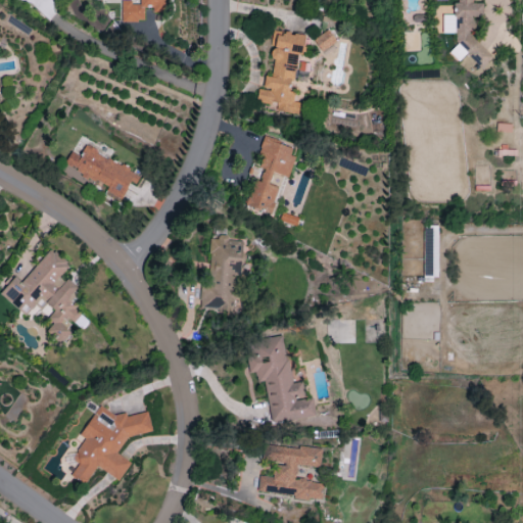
[(163,10),(163,0),(137,0),(138,2),(122,1),(121,20),(143,21),(144,9),(163,10)]
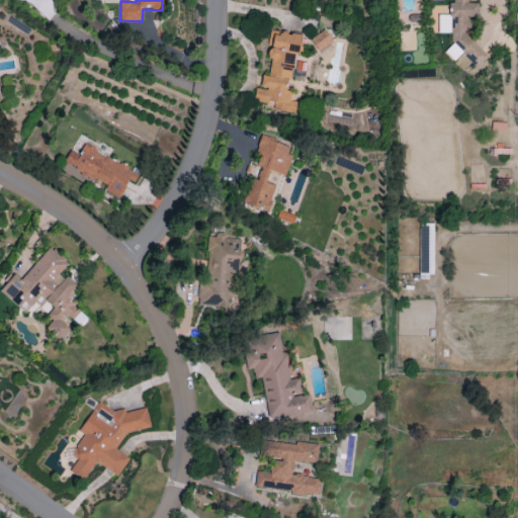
[(476,0),(452,0),(452,1),(450,3),(449,46),(444,51),(453,61),(461,53),(476,68),(486,58),(486,55),(464,32),(469,27),(469,15),(478,15),(478,2),(477,2),(476,0)]
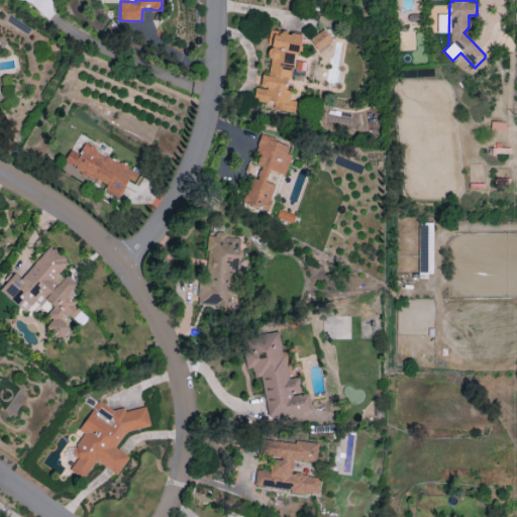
[(252,101),(266,103),(265,108),(294,113),(296,101),(290,100),(292,91),(290,91),(299,33),(273,29),(265,75),(262,75),(260,87),(254,86),(252,101)]
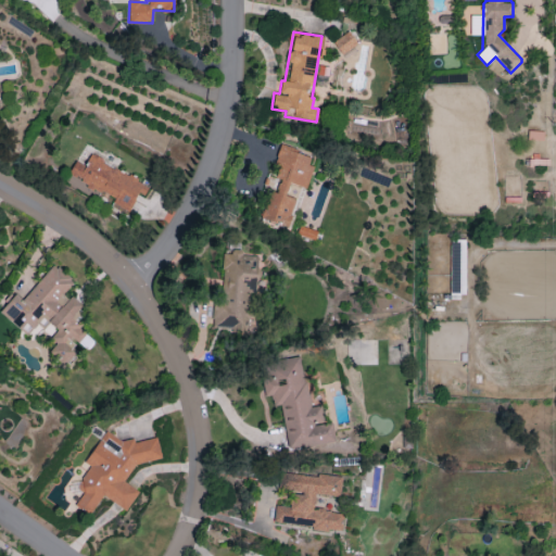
[(332,41),(341,54),(356,45),(349,32),(332,41)]
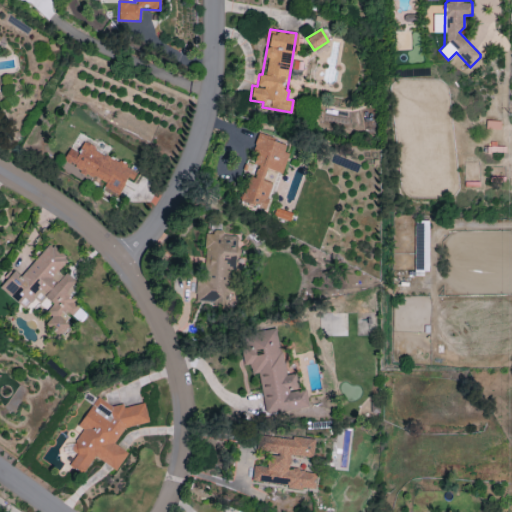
[(266,208),(271,183),(262,181),(265,169),(282,172),(288,141),(257,135),(251,164),(256,165),(254,175),(246,174),(240,203),(266,208)]
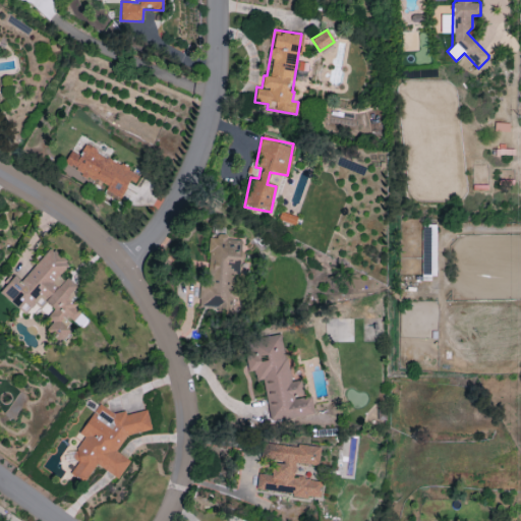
[(120,198),(129,180),(134,183),(139,173),(83,146),(78,155),(70,151),(63,164),(107,186),(105,190),(120,198)]
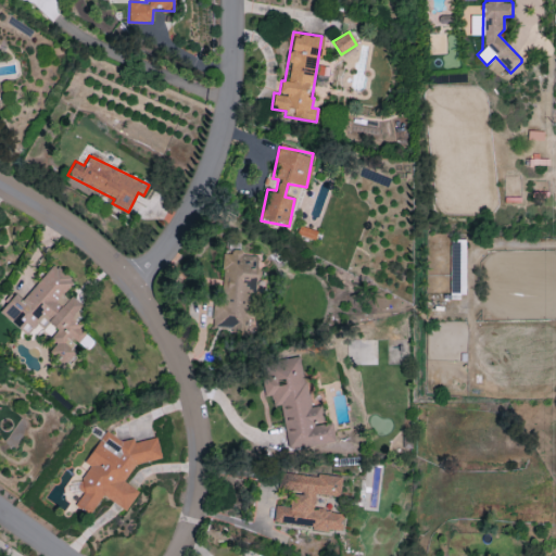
[(212,327),(248,328),(248,292),(256,292),(257,253),(223,252),(222,293),(213,293),(212,327)]
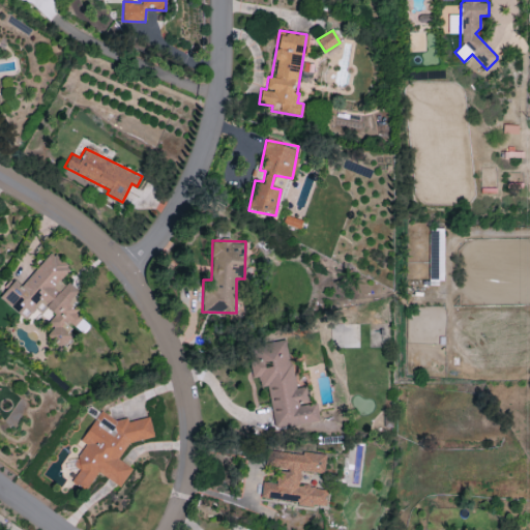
[(274,429),(319,421),(316,403),(306,404),(303,387),(293,388),(286,340),(252,345),(254,359),(249,360),(252,378),(259,377),(260,387),(267,386),(274,429)]
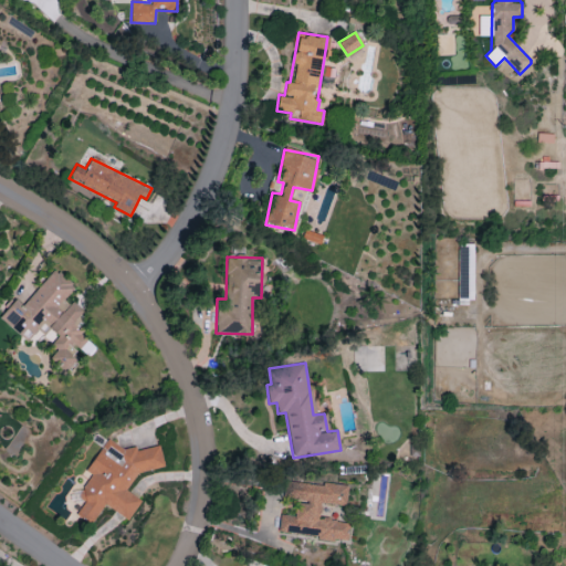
[(164,467),(159,444),(138,449),(134,447),(124,449),(106,438),(86,471),(91,473),(80,492),(83,504),(81,506),(84,520),(92,524),(103,504),(128,520),(140,500),(126,491),(136,472),(164,467)]
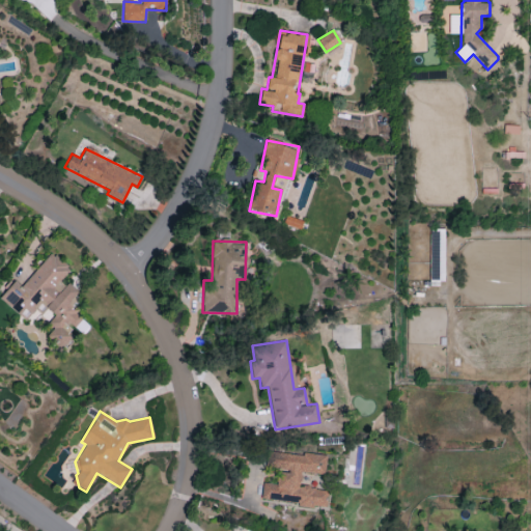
[(326,455),(267,451),(266,468),(278,469),(277,483),(262,483),(261,501),(325,505),(326,488),(300,486),(301,473),(325,474),(326,455)]
